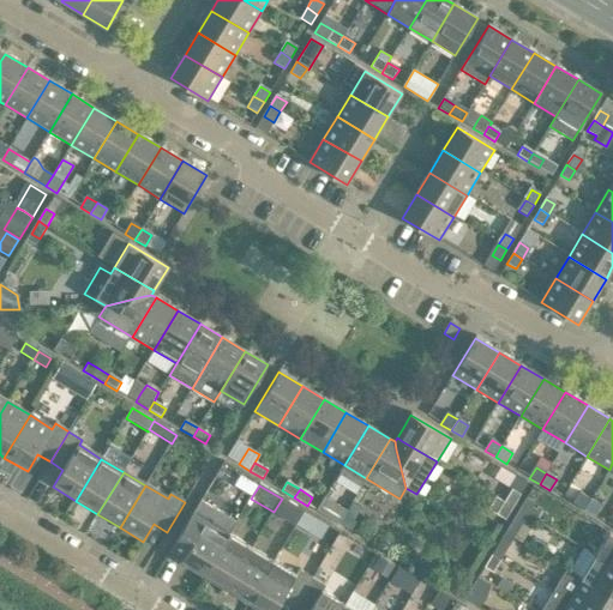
[(520,495),(511,490),(504,502),(512,507),(520,495)]
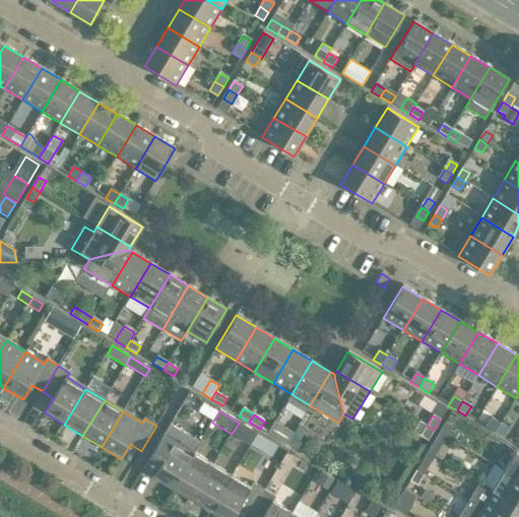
[(492,418),(485,428),(495,433),(500,424),(492,418)]
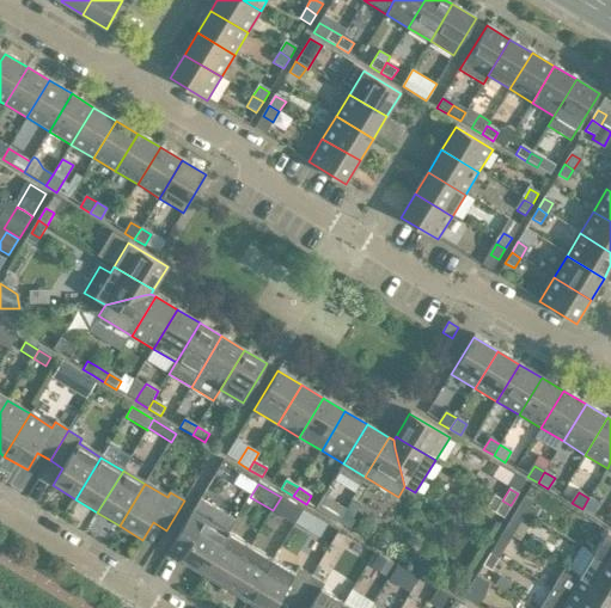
[(487,509),(503,519),(511,505),(502,501),(494,496),(487,509)]
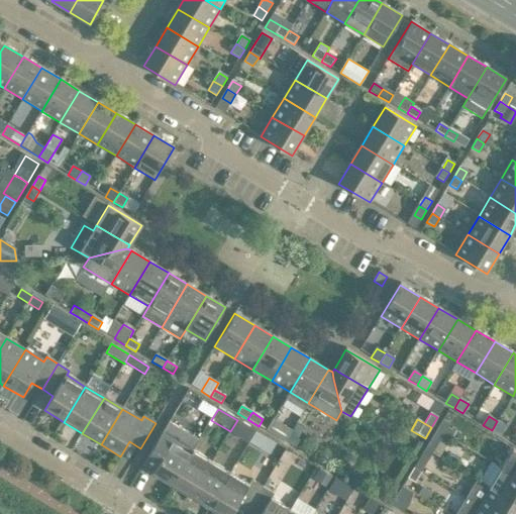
[(237,420),(230,431),(249,442),(251,438),(255,431),(237,420)]
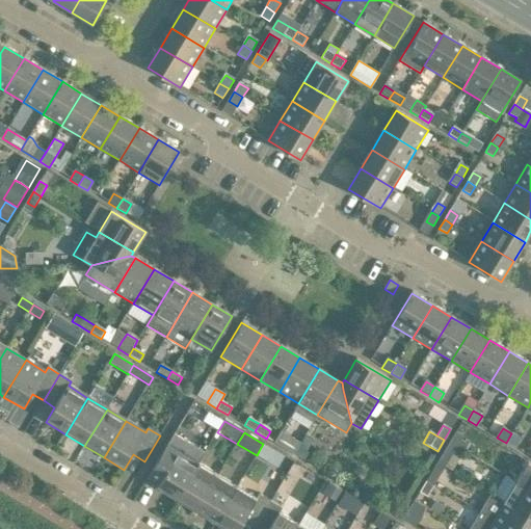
[(462,438),(455,432),(449,444),(463,452),(468,445),(460,441),(462,438)]
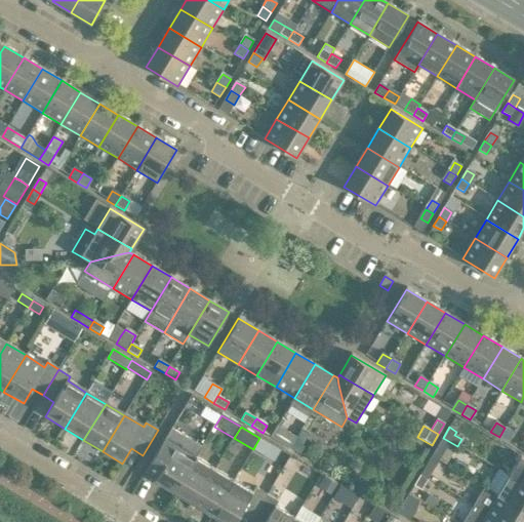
[(508,442),(514,433),(505,428),(499,437),(508,442)]
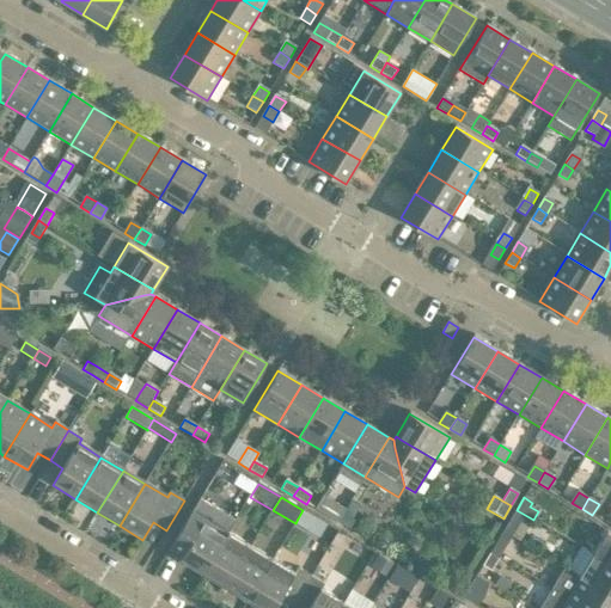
[(236,521),(200,499),(169,551),(181,559),(179,562),(202,576),(228,534),(236,521)]
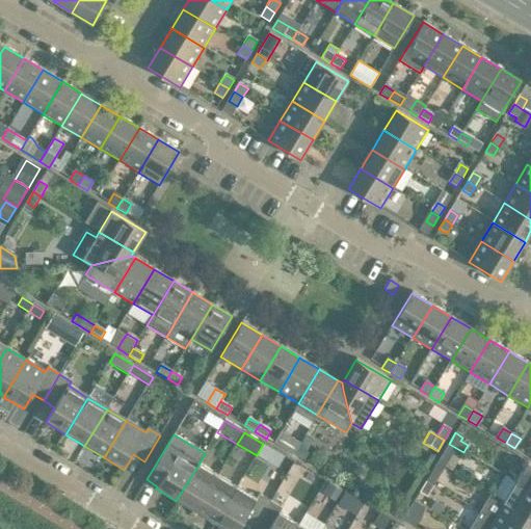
[(293,439),(286,451),(293,455),(297,448),(300,444),(293,439)]
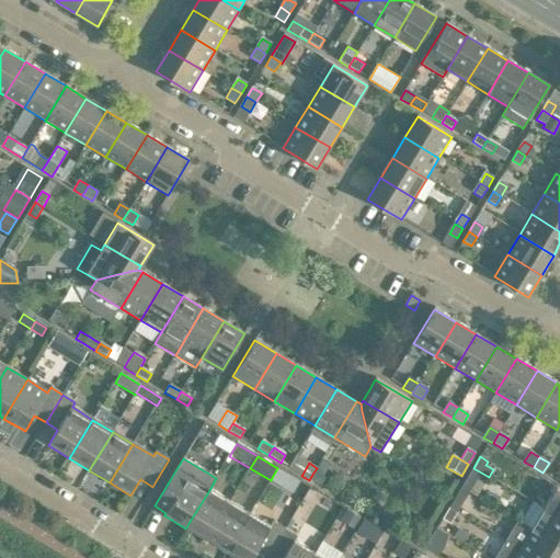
[(273,476),(271,480),(278,485),(285,473),(277,468),(273,476)]
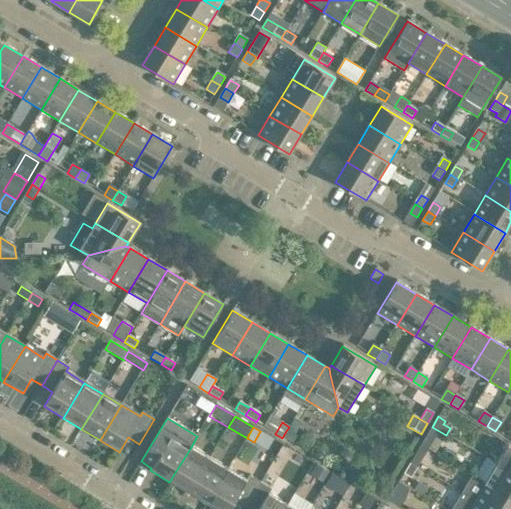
[(446,435),(432,427),(421,445),(428,449),(435,437),(442,441),(446,435)]
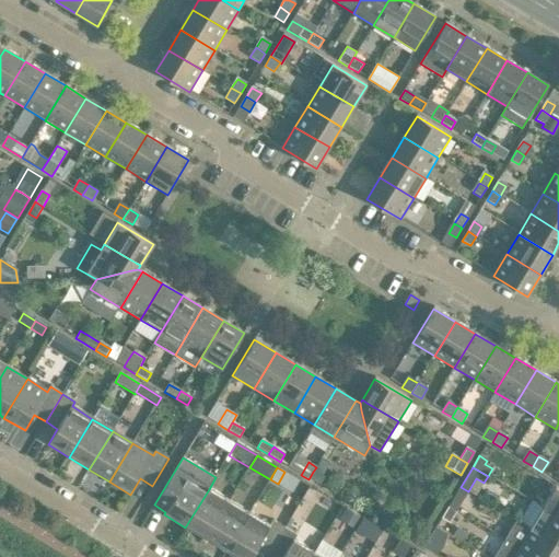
[(321,486),(325,478),(313,472),(309,479),(321,486)]
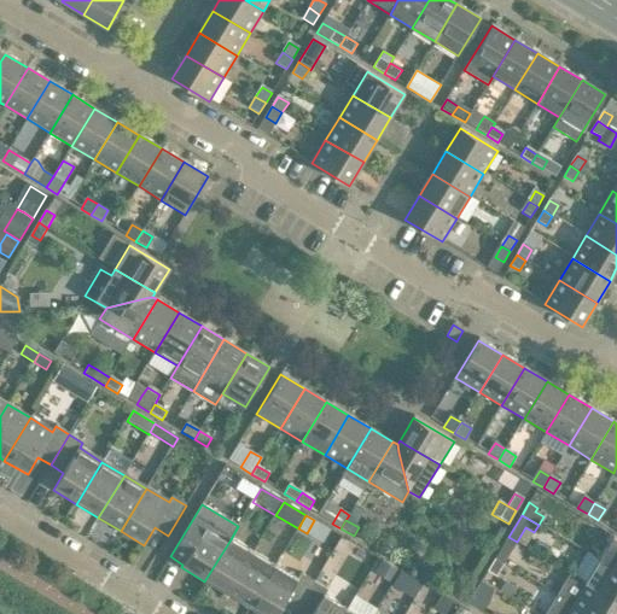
[(517,542),(508,537),(495,560),(504,565),(517,542)]
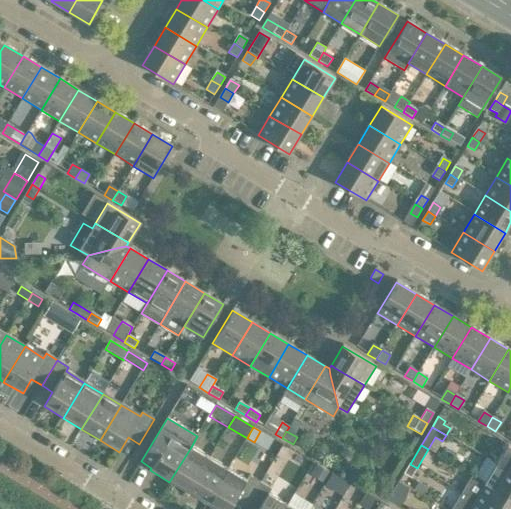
[(510,447),(507,446),(496,465),(510,474),(510,447)]
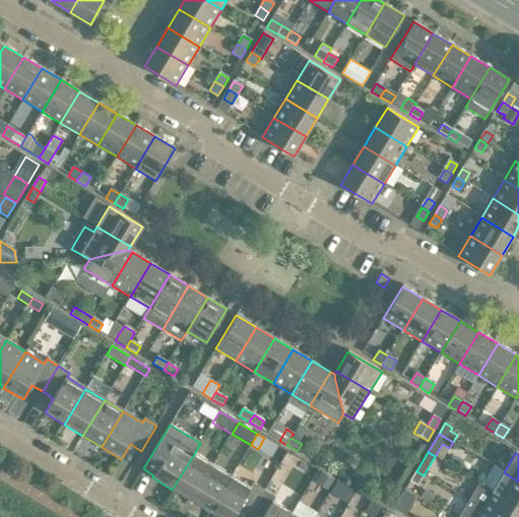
[(194,454),(172,490),(191,501),(212,465),(194,454)]
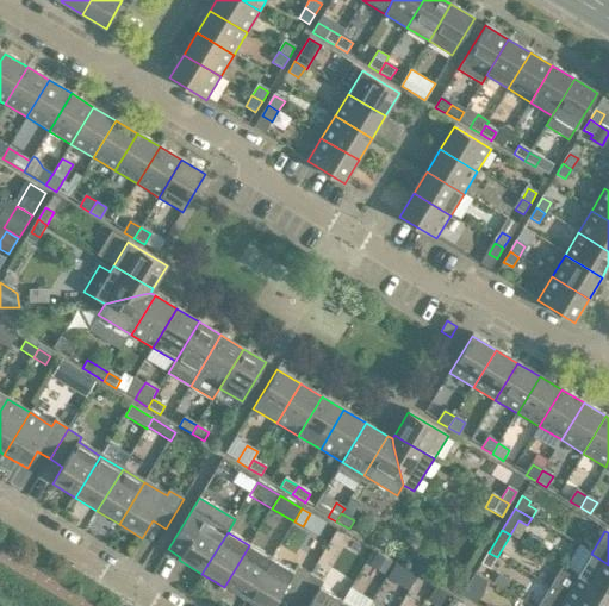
[(246,600),(272,558),(249,545),(224,587),(246,600)]
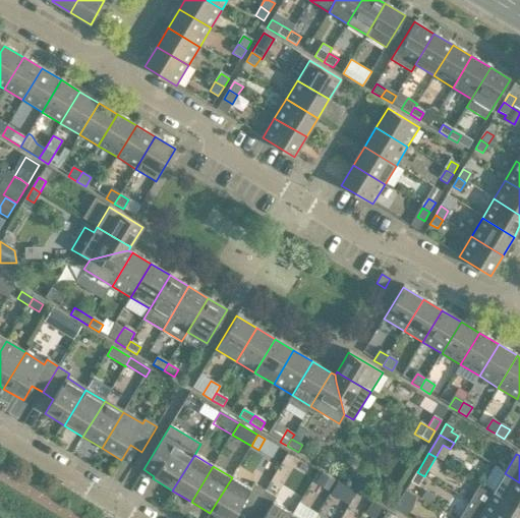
[(411,482),(418,486),(424,476),(417,472),(411,482)]
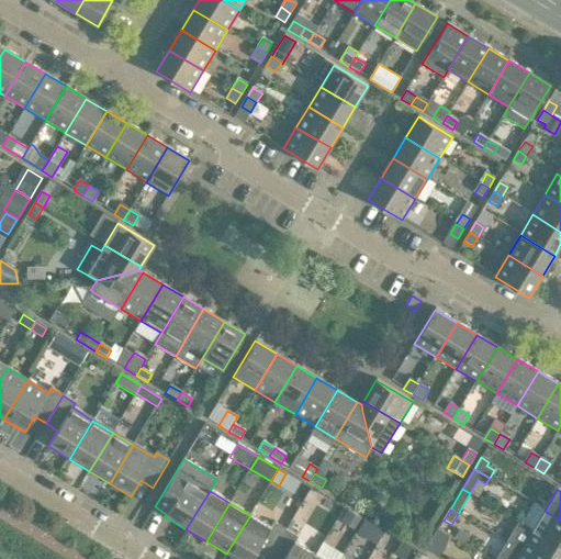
[(347,511),(341,521),(357,532),(359,528),(363,521),(347,511)]
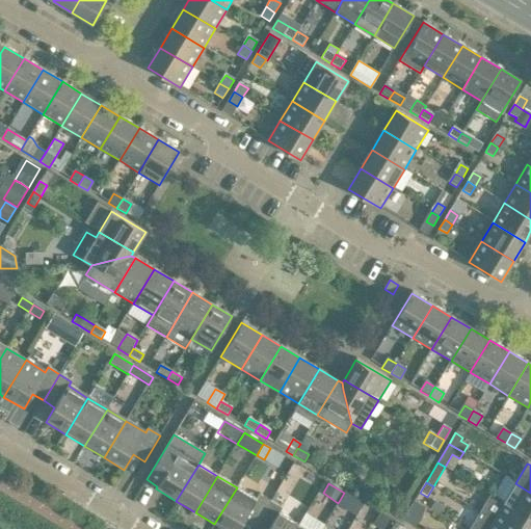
[(530,493),(515,483),(503,502),(530,519),(530,493)]
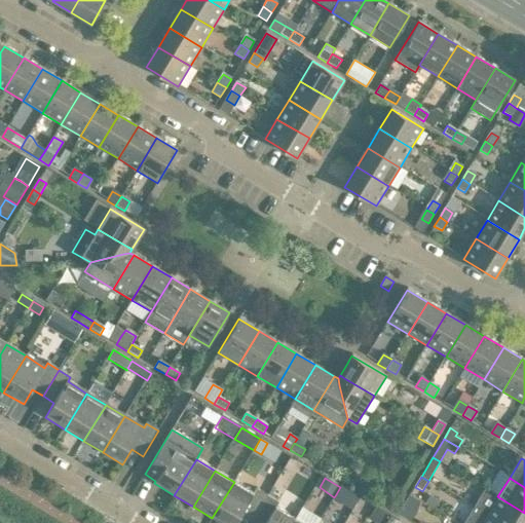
[(366,481),(360,491),(370,498),(376,488),(366,481)]
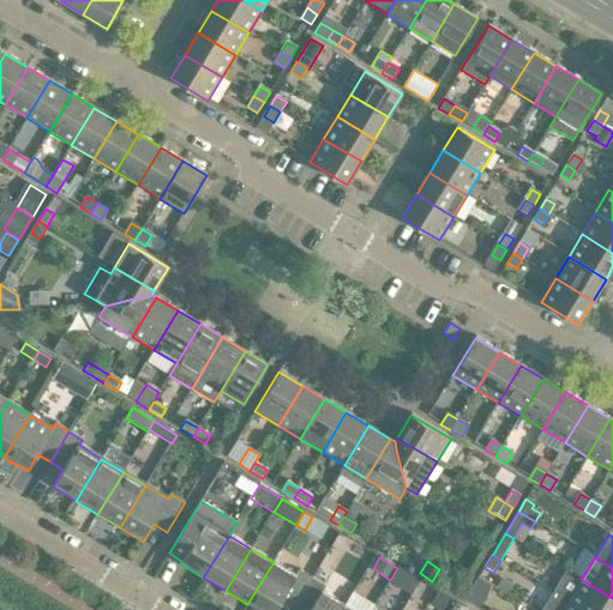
[(299,571),(295,575),(274,562),(247,604),(256,609),(275,609),(281,601),(294,609),(312,579),(299,571)]
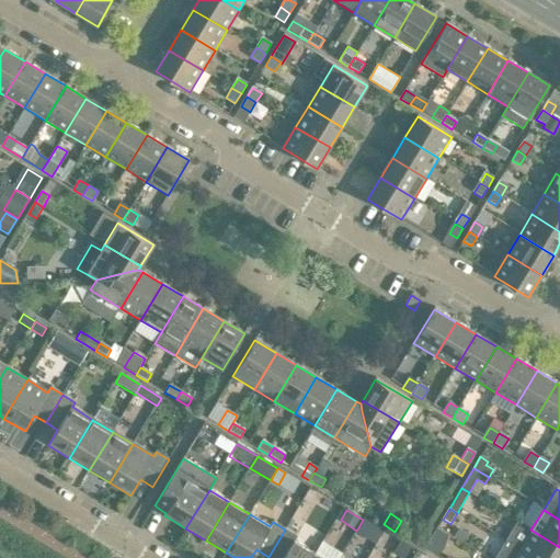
[(295,542),(297,537),(293,534),(299,523),(292,519),(285,530),(269,557),(311,557),(315,554),(295,542)]
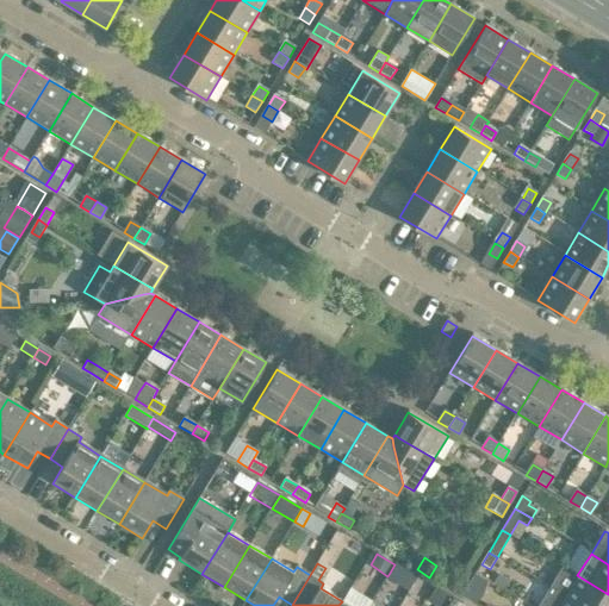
[(387,576),(396,582),(404,570),(395,564),(390,573),(387,576)]
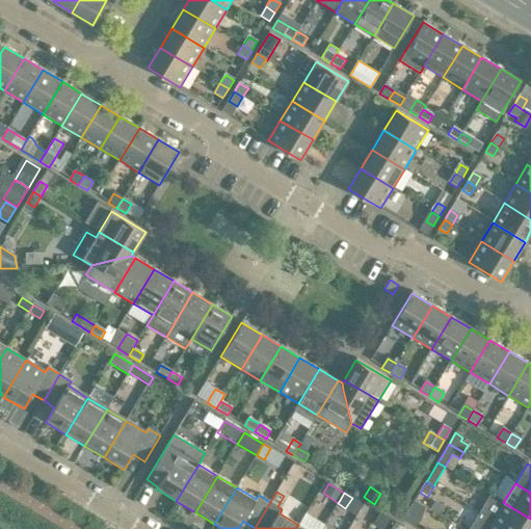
[(530,528),(530,519),(503,502),(493,496),(481,516),(504,528),(530,528)]
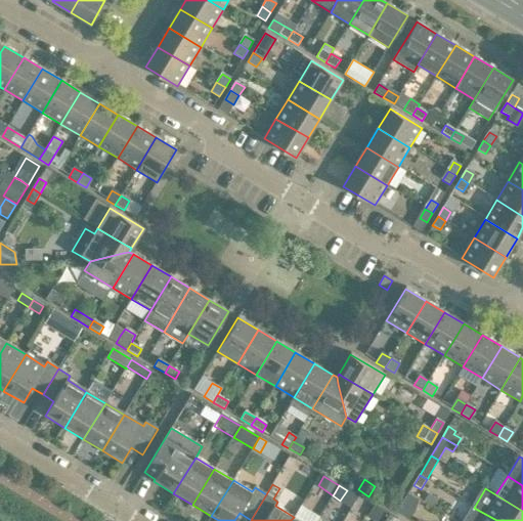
[(396,513),(407,519),(419,500),(408,493),(396,513)]
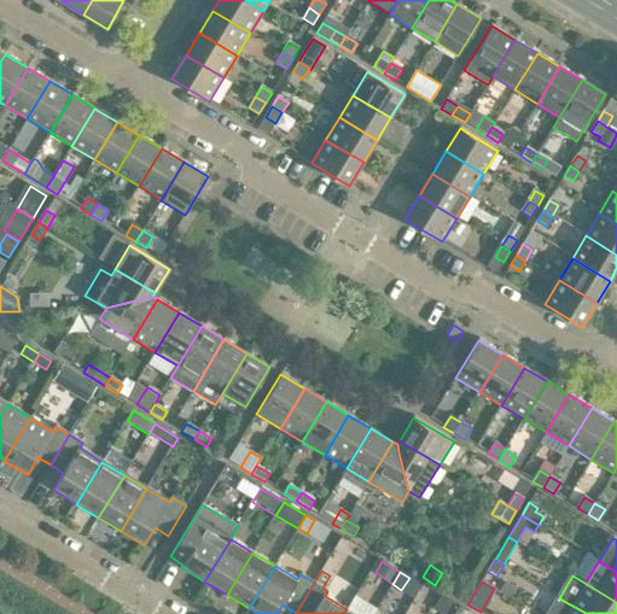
[(505,582),(500,591),(511,597),(516,589),(505,582)]
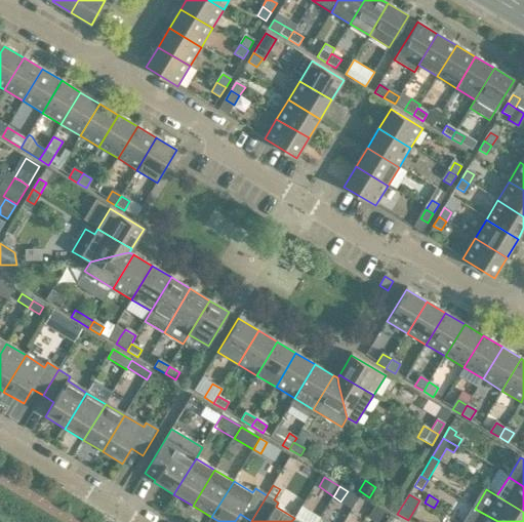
[(497,521),(475,509),(467,521),(497,521)]
